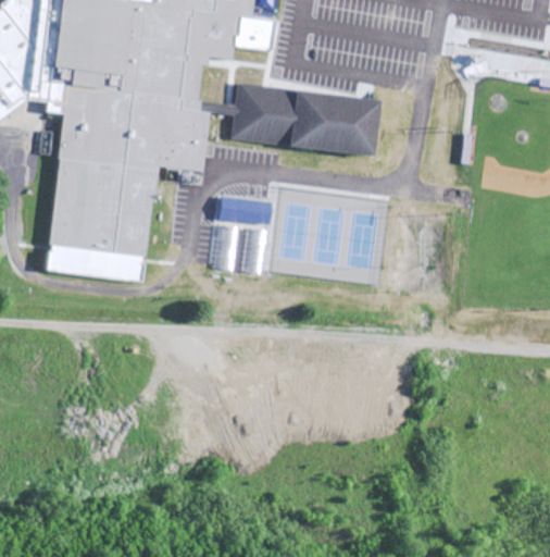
[(0,3),(0,0),(254,0),(252,19),(242,17),(240,35),(236,35),(228,95),(200,91),(199,101),(237,107),(236,118),(211,114),(203,173),(158,168),(142,284),(45,272),(65,113),(47,111),(48,101),(28,99),(0,121),(0,11),(3,9),(0,3)]
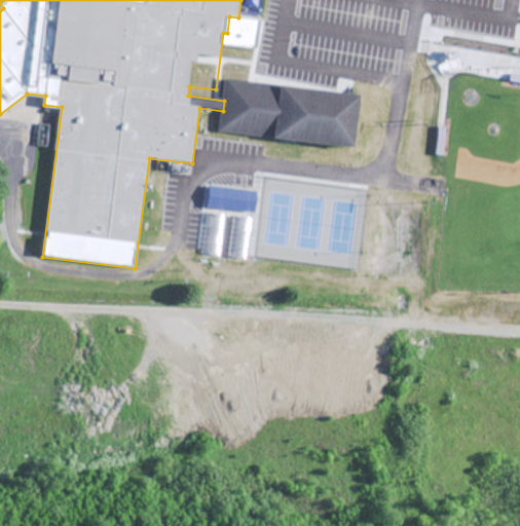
[(457,81),(452,74),(460,68),(466,76),(457,81)]
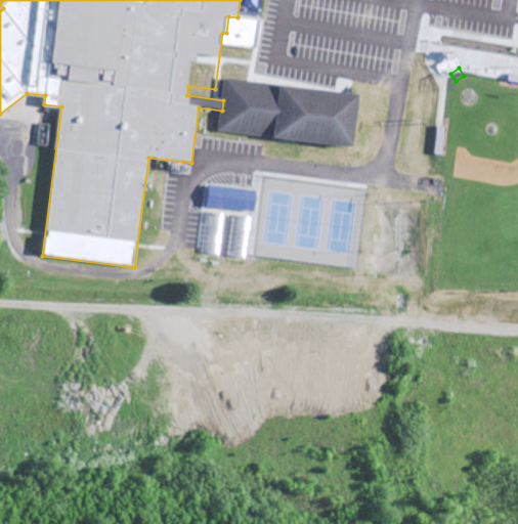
[(226,78),(359,94),(353,146),(220,130),(222,111),(223,100),(226,78)]
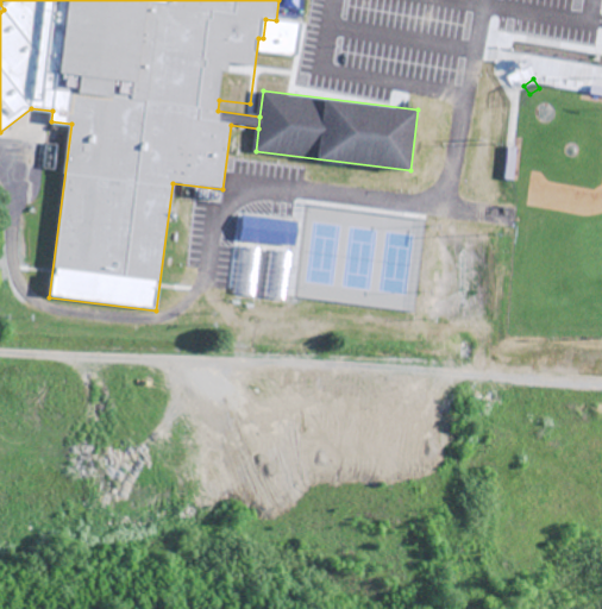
[(494,112),(496,95),(510,98),(509,114),(494,112)]
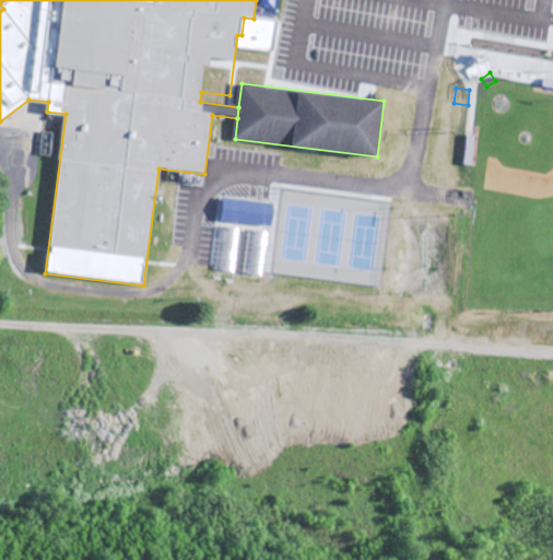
[(470,135),(478,135),(474,165),(467,164),(470,135)]
